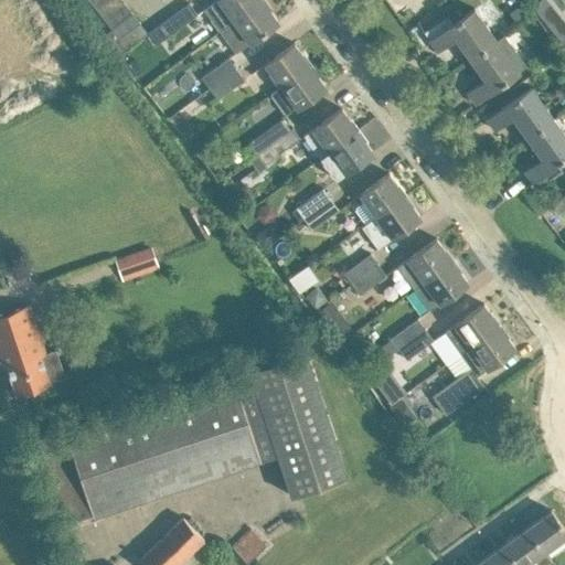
[(104,18),(124,1),(123,0),(105,0),(96,8),(104,18)]
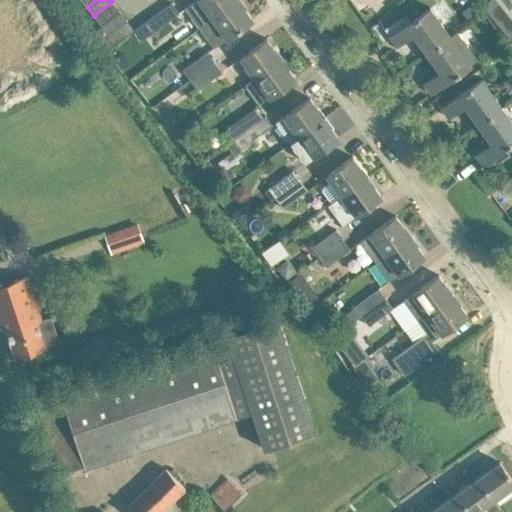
[(194,0),(184,8),(199,29),(212,19),(238,0),(237,0),(194,0)]
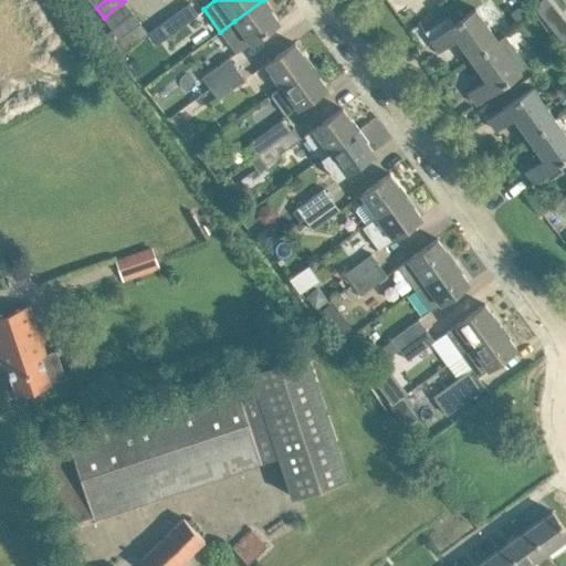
[(234,21),(220,32),(236,53),(250,42),(261,34),(279,21),(263,0),(234,21)]
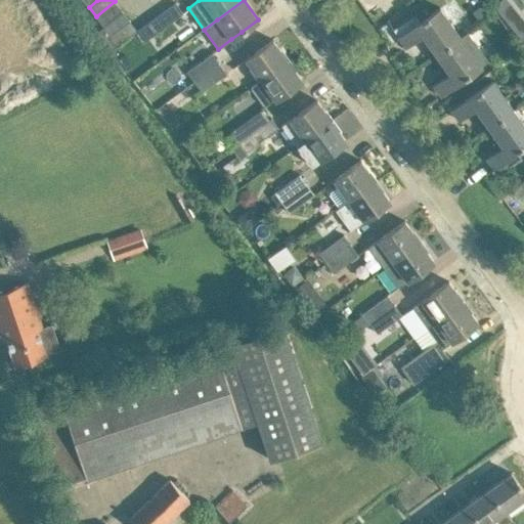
[(102,26),(122,10),(115,1),(96,16),(102,26)]
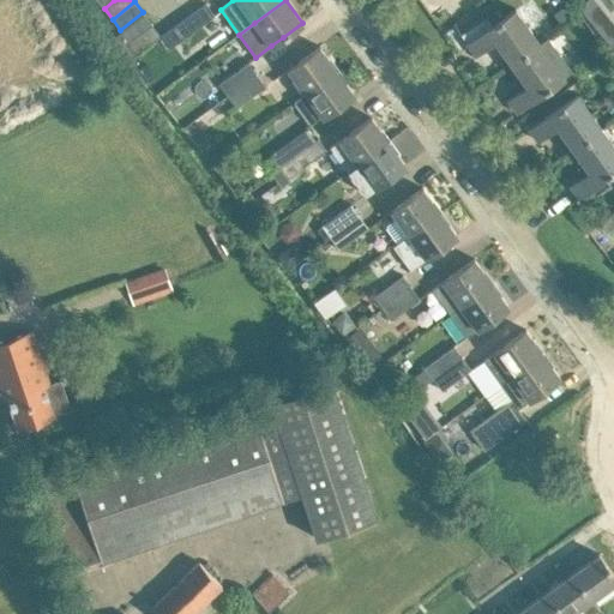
[(205,2),(175,24),(185,36),(199,26),(214,14),(205,2)]
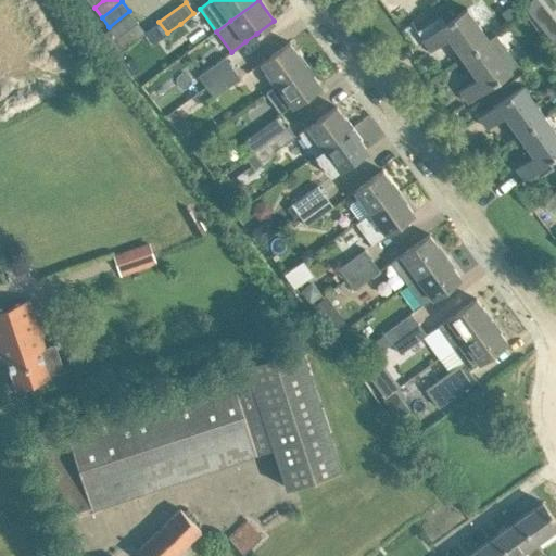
[(490,40),(467,8),(445,23),(440,15),(417,32),(430,50),(447,37),(464,59),(490,40)]
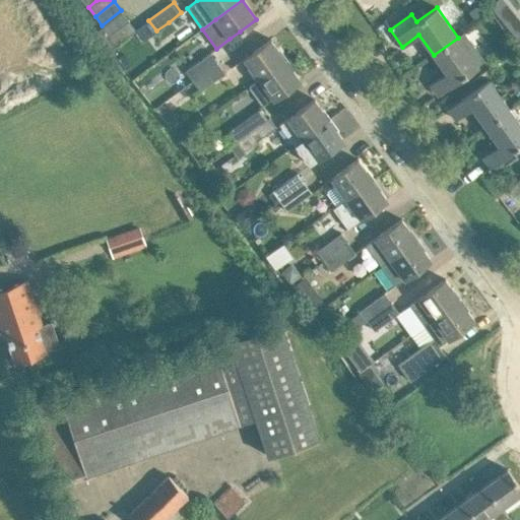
[(109,35),(128,20),(121,10),(102,25),(109,35)]
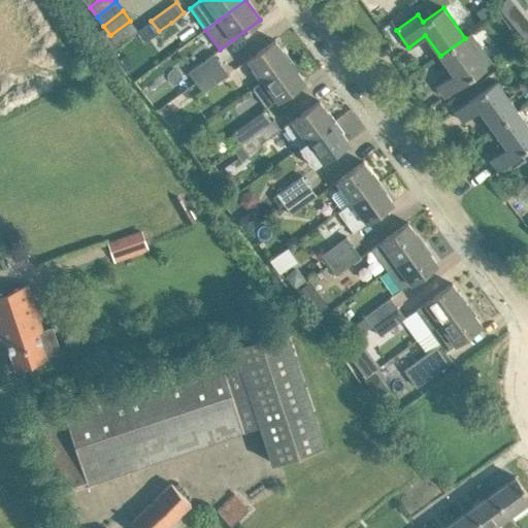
[(119,45),(122,42),(137,30),(130,21),(110,35),(119,45)]
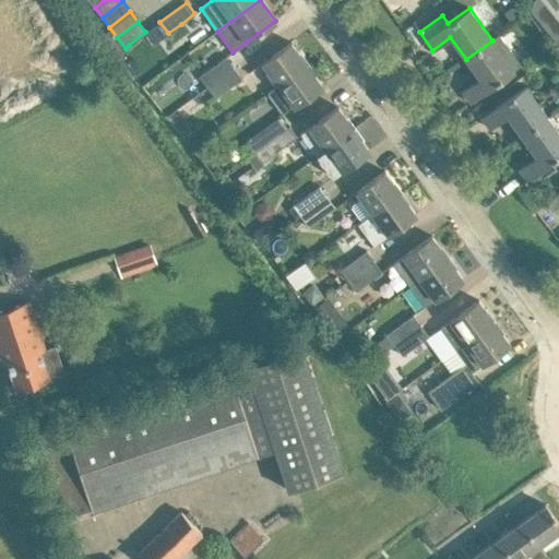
[(470,102),(487,90),(514,70),(492,40),(466,59),(480,79),(462,92),(470,102)]
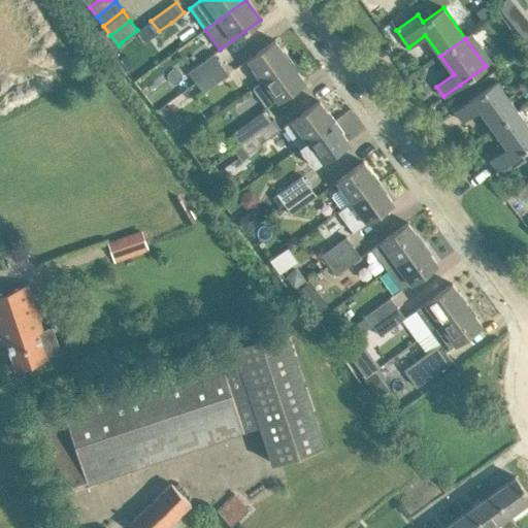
[(253,88),(290,61),(274,39),(246,60),(261,80),(253,87),(253,88)]
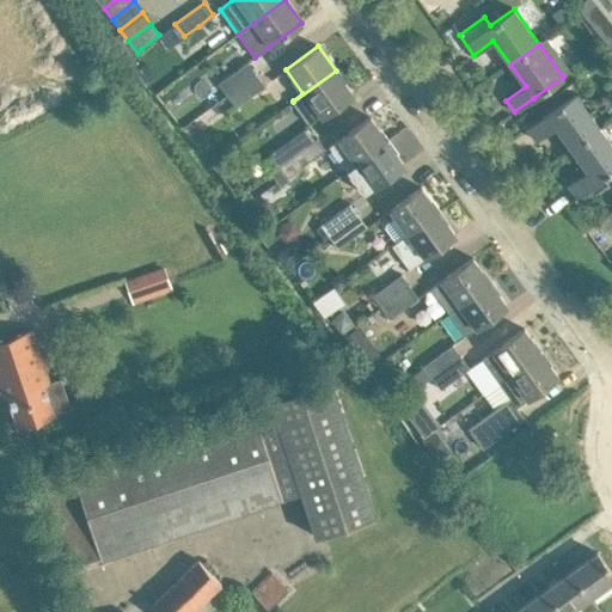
[(227,96),(256,75),(246,62),(218,84),(227,96)]
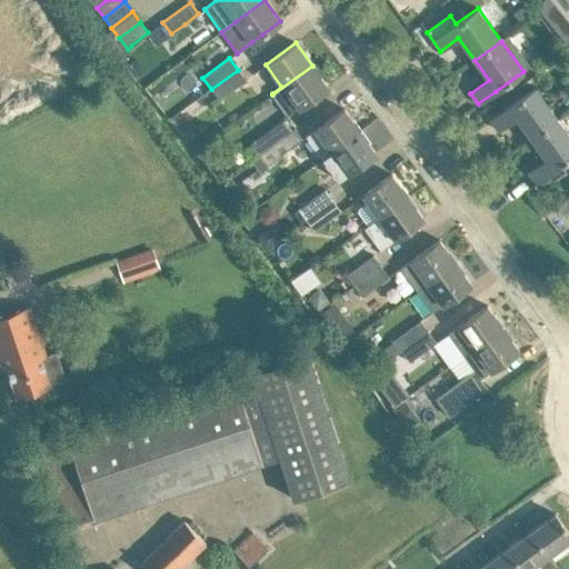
[(298,109),(310,100),(328,87),(312,66),(272,95),(287,115),(297,108),(298,109)]
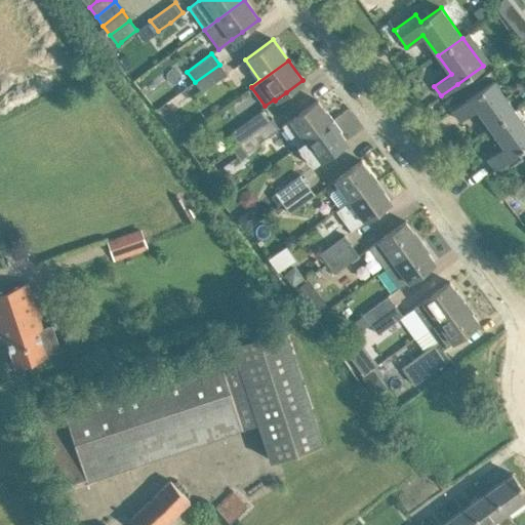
[(202,91),(227,74),(219,65),(195,82),(202,91)]
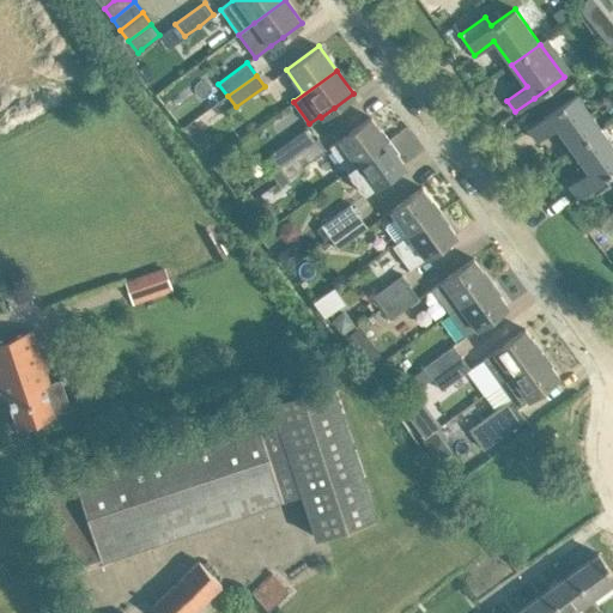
[(600,131),(574,95),(547,115),(528,129),(536,140),(556,126),(574,150),(600,131)]
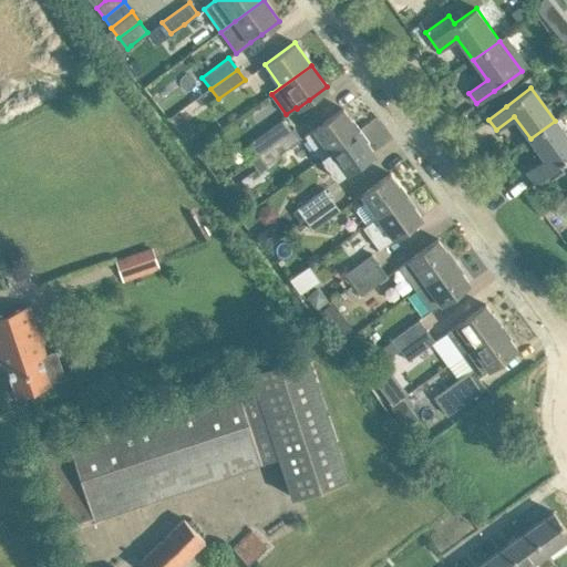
[(320,160),(359,131),(342,107),(303,135),(320,160)]
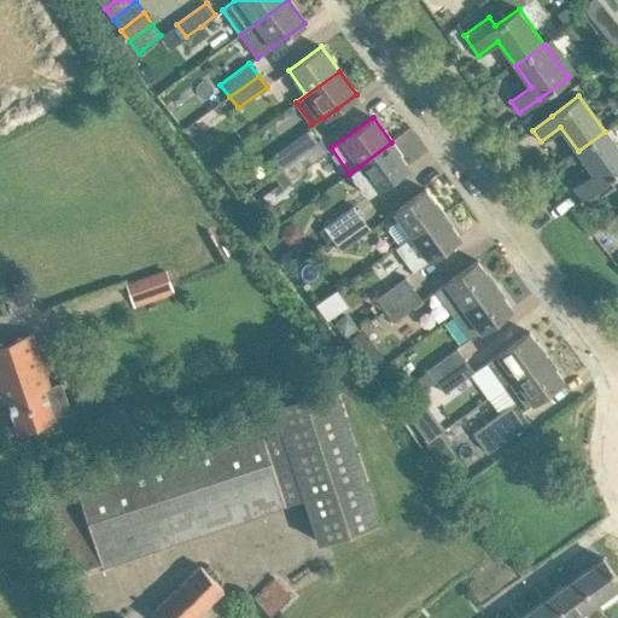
[(309,129),(302,134),(272,156),(281,169),(310,147),(310,146),(318,141),(309,129)]
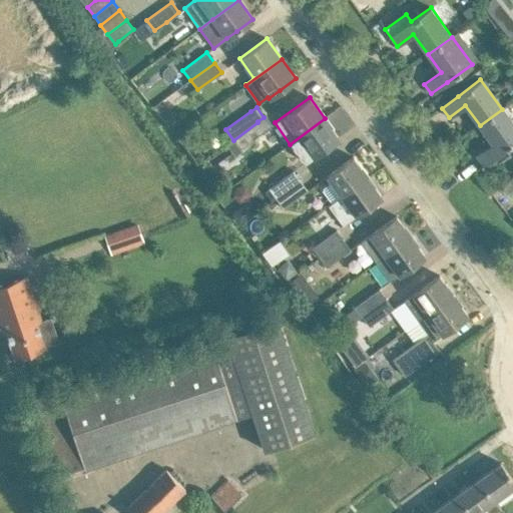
[(483,164),(499,153),(512,142),(512,123),(502,109),(480,125),(492,143),(476,155),(483,164)]
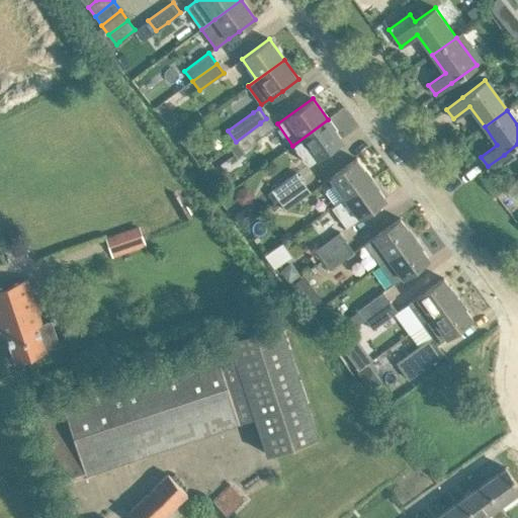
[(245,154),(257,145),(257,140),(275,126),(268,116),(266,118),(260,122),(260,123),(236,142),(245,154)]
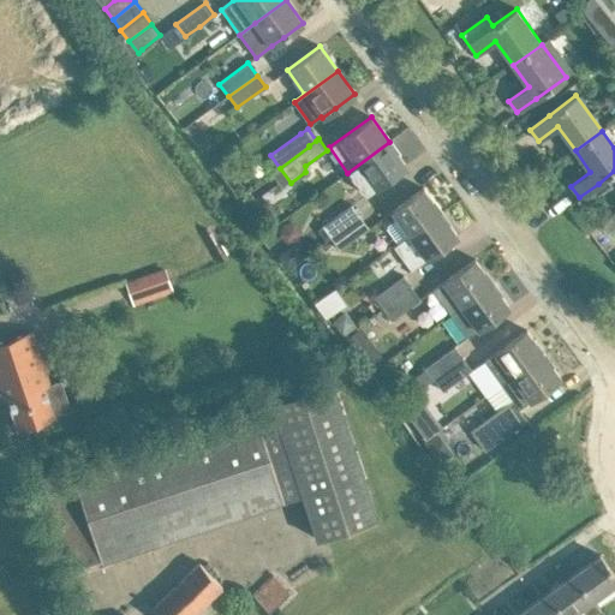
[(364,196),(365,195),(406,165),(389,142),(347,173),(364,196)]
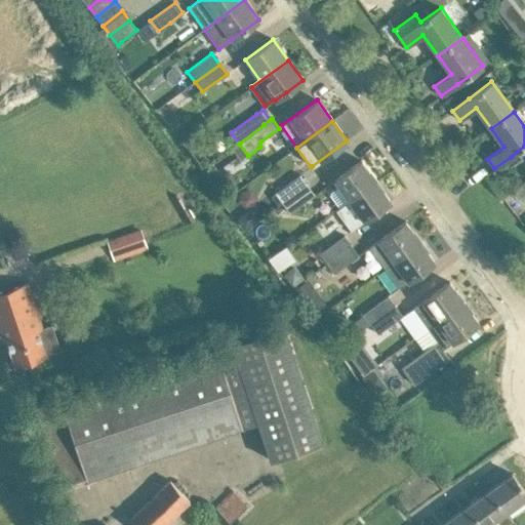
[(339,208),(376,182),(361,160),(333,180),(338,188),(331,193),(330,195),(339,208)]
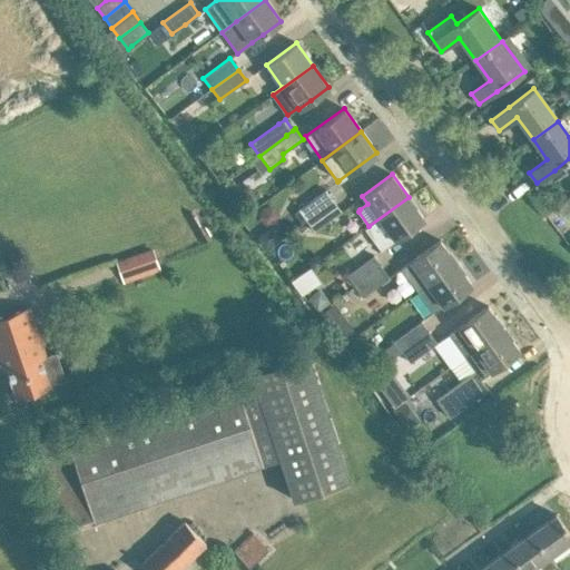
[(307,220),(334,202),(325,189),(298,209),(307,220)]
